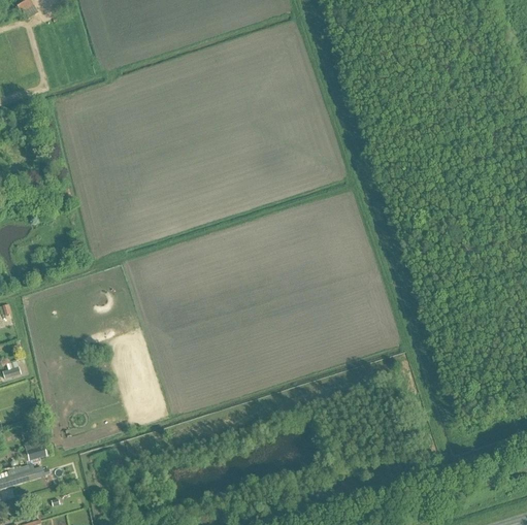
[(23,0),(15,5),(20,11),(23,9),(28,18),(37,11),(32,3),(30,0),(23,0)]
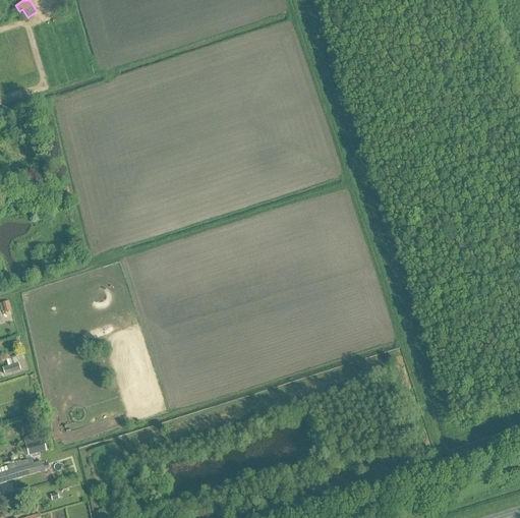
[(10,308),(7,300),(1,301),(3,309),(10,308)]
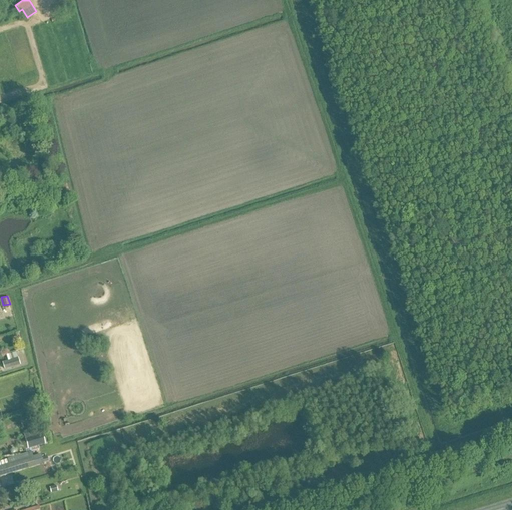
[(7,359),(9,366),(19,363),(17,356),(7,359)]
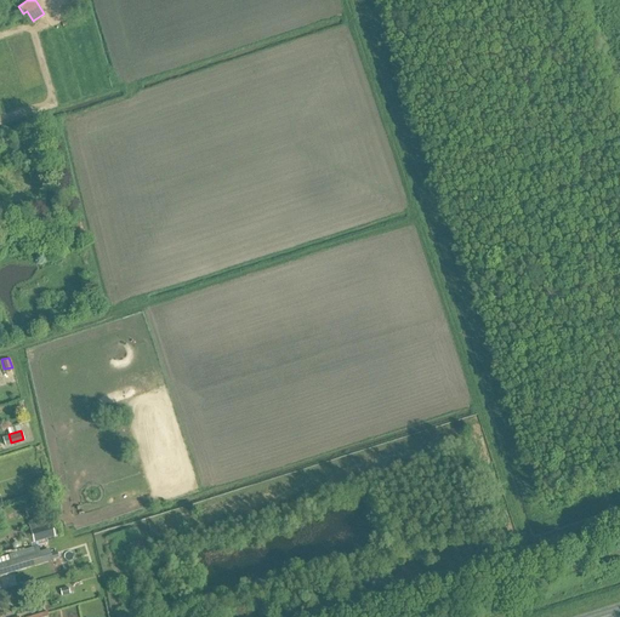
[(50,523),(29,529),(33,542),(55,536),(50,523)]
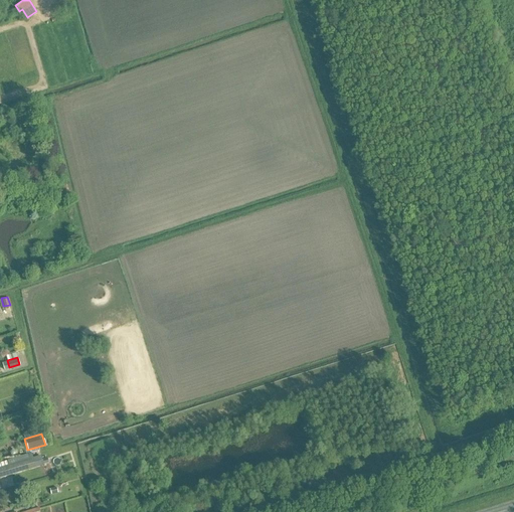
[(31,457),(0,466),(0,477),(34,466),(42,464),(39,454),(31,457)]
